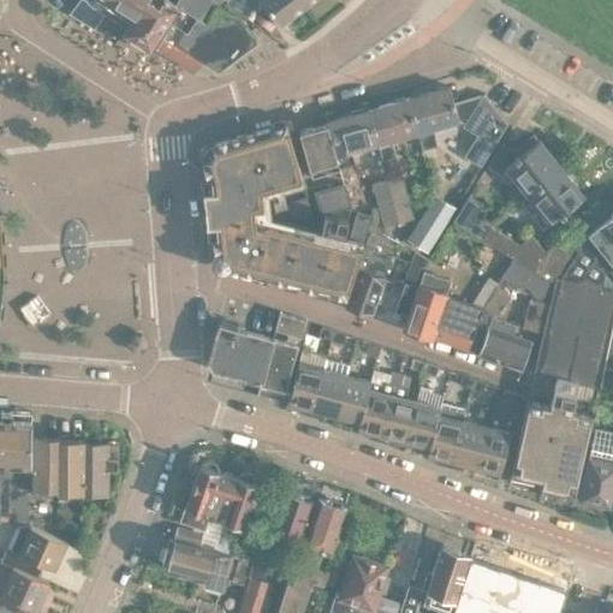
[(91,6),(126,28),(144,0),(87,0),(88,0),(88,3),(89,4),(91,6)]
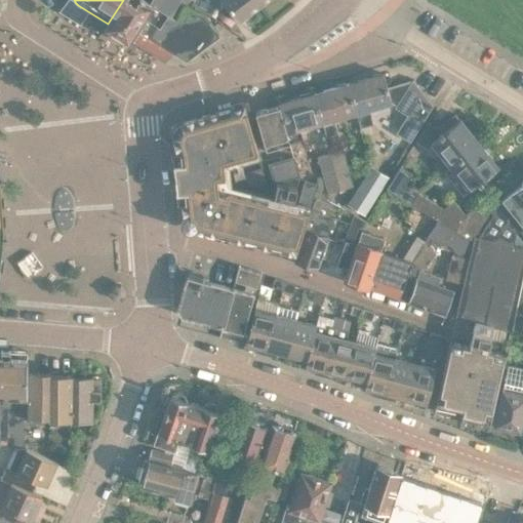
[(131,39),(145,18),(154,5),(145,0),(123,0),(108,24),(105,29),(128,44),(131,39)]
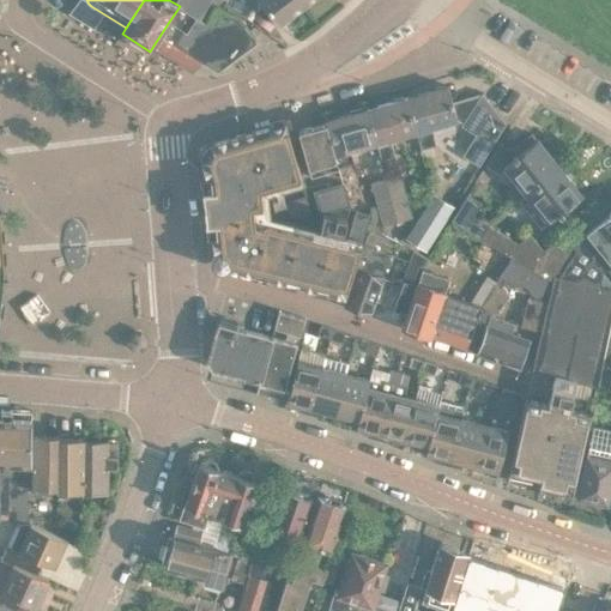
[(169,0),(180,6),(200,19),(210,0),(169,0)]
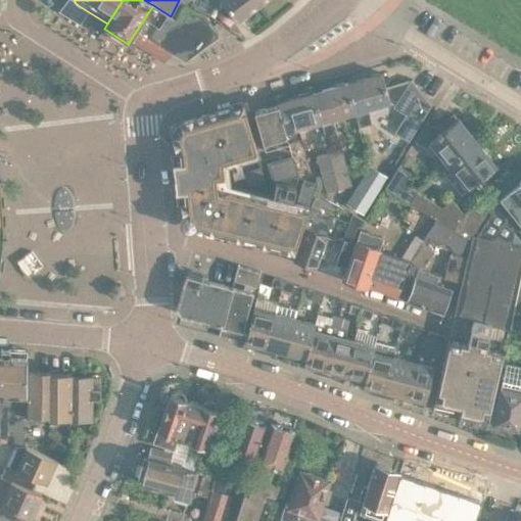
[(210,17),(216,7),(199,0),(197,0),(193,8),(210,17)]
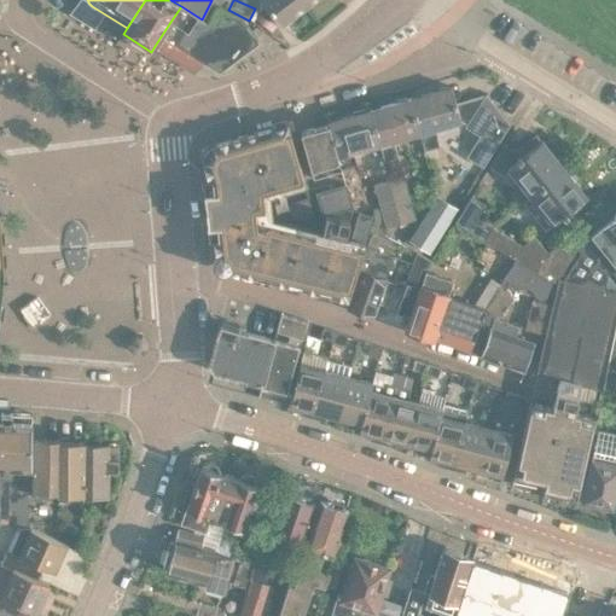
[(301,0),(262,0),(283,27),(307,7),(301,0)]
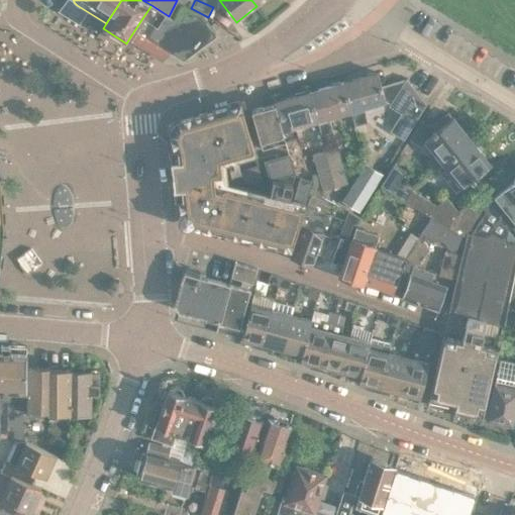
[(174,19),(169,16),(151,5),(142,18),(129,38),(163,60),(171,54),(183,62),(217,36),(202,16),(182,6),(174,19)]
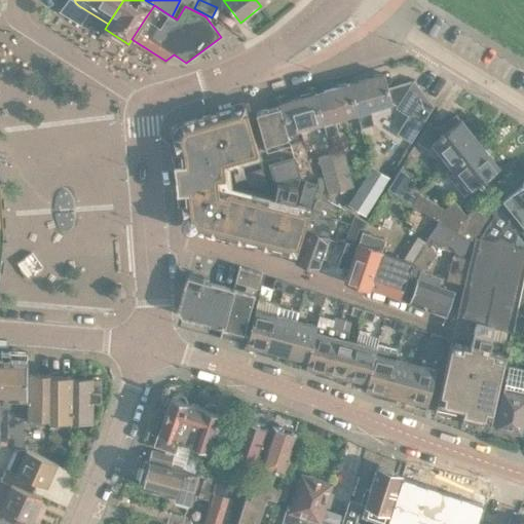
[(359,82),(348,85),(357,114),(362,128),(374,125),(369,110),(393,104),(411,116),(400,135),(411,142),(410,143),(411,144),(435,106),(414,80),(413,81),(388,88),(384,75),(381,76),(381,74),(373,77),(373,78),(359,82)]
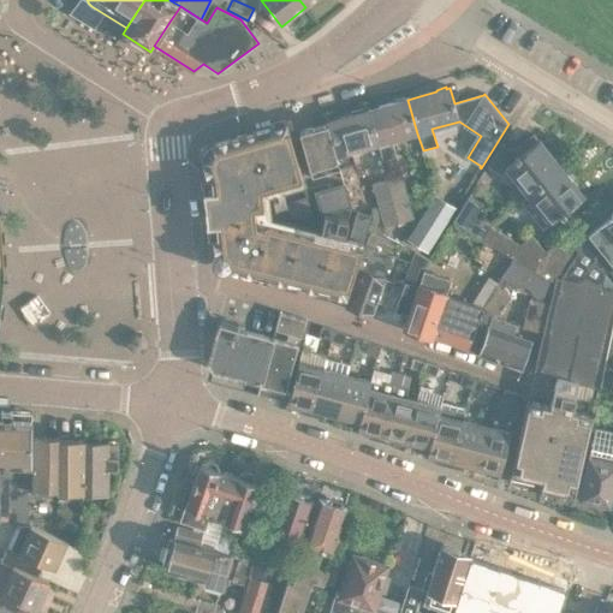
[(417,134),(408,100),(368,111),(376,146),(379,144),(384,161),(397,158),(392,141),(417,134)]
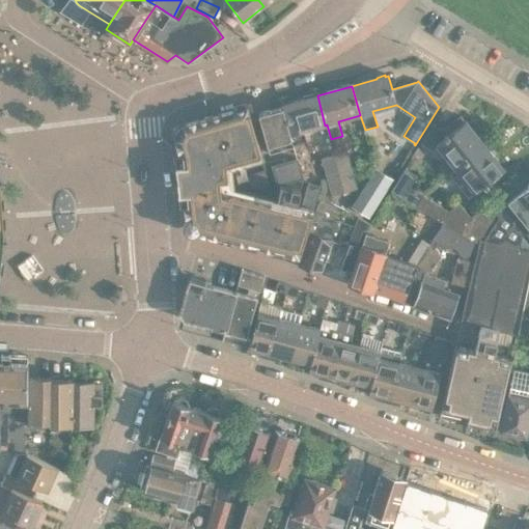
[(303,131),(325,126),(317,95),(282,106),(282,108),(293,144),(306,141),(303,131)]
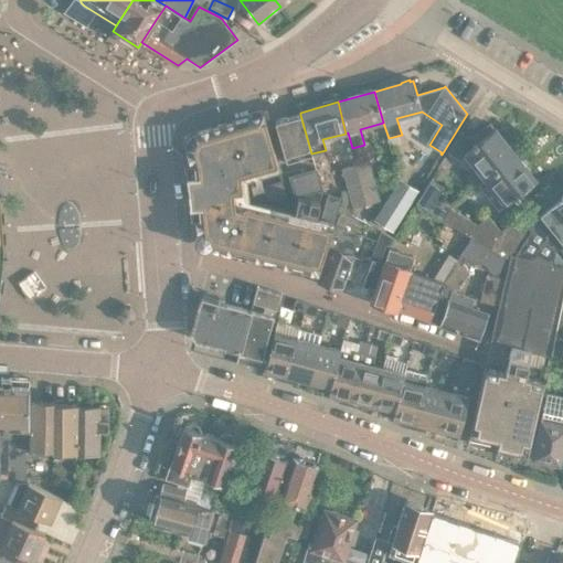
[(191,136),(189,137),(188,139),(187,141),(187,144),(187,145),(187,147),(187,148),(187,149),(187,152),(188,152),(191,163),(190,163),(191,166),(192,177),(187,178),(190,208),(195,208),(197,219),(197,221),(198,233),(198,235),(199,236),(201,236),(203,236),(209,242),(209,244),(208,247),(209,247),(211,248),(211,247),(218,250),(220,251),(220,250),(232,253),(232,254),(233,254),(234,254),(246,256),(246,257),(248,257),(261,259),(261,261),(263,261),(275,264),(277,265),(277,264),(289,267),(291,268),(293,264),(301,266),(300,271),(304,272),(304,271),(316,274),(318,275),(342,200),(328,195),(319,224),(246,206),(244,206),(241,176),(278,166),(263,113),(261,114),(262,114),(250,117),(247,118),(235,121),(233,121),(233,123),(212,128),(210,128),(210,129),(199,131),(198,131),(195,133),(197,133),(193,134),(192,135),(191,136)]
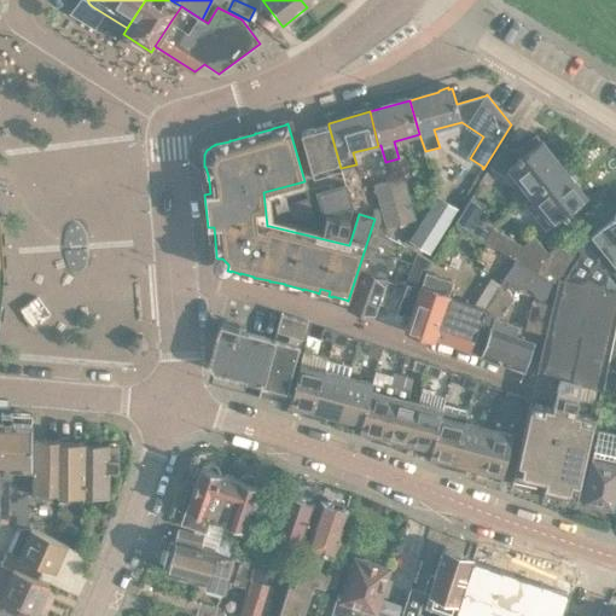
[(329,126),(315,129),(329,175),(342,172),(341,168),(329,126)]
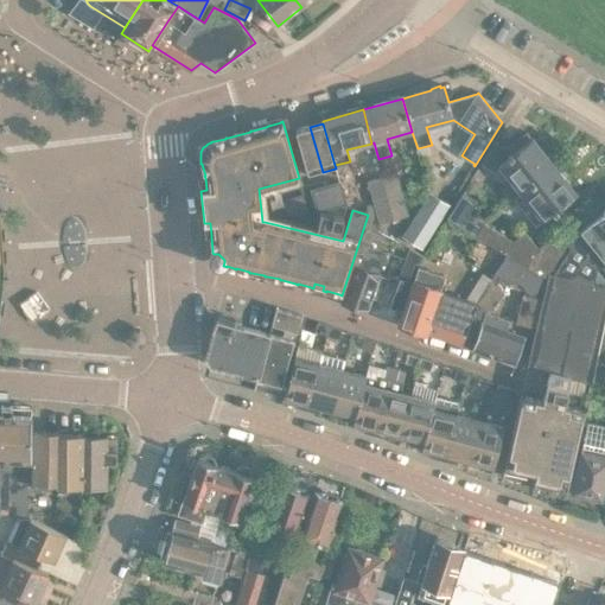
[(295,131),(309,177),(323,172),(310,127),(295,131)]
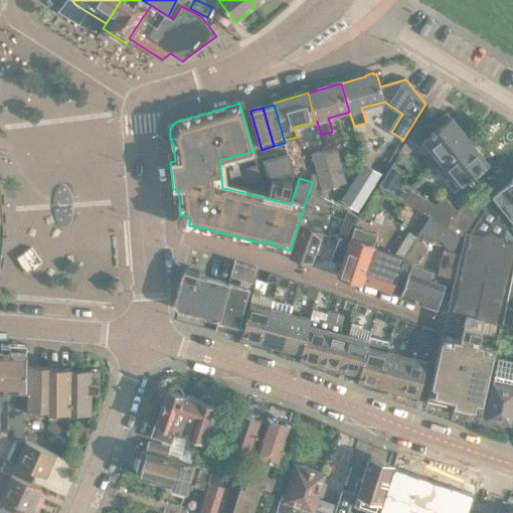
[(447,113),(432,126),(431,126),(430,126),(429,128),(419,122),(406,142),(414,148),(422,141),(451,119),(447,113)]
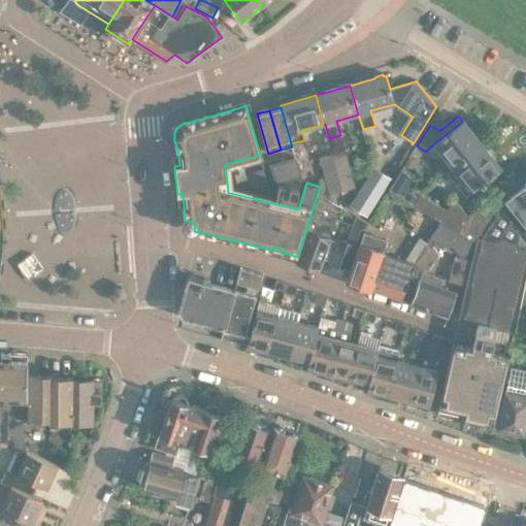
[(483,145),(463,121),(462,122),(433,144),(446,160),(437,166),(445,175),(453,169),(483,145)]
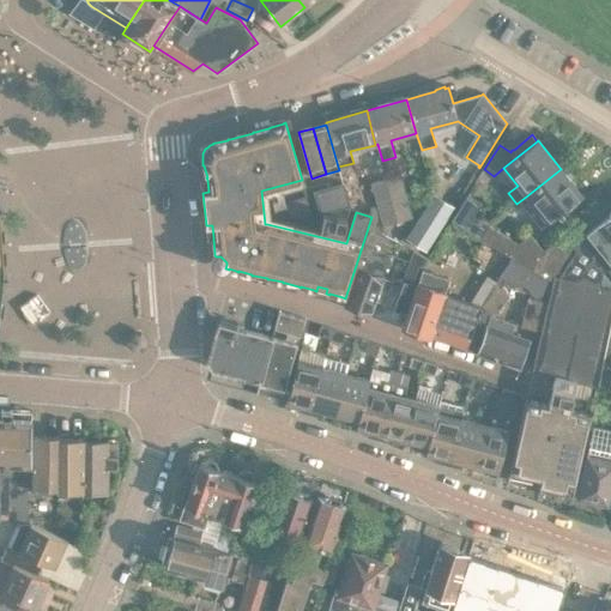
[(549,224),(584,197),(561,169),(526,197),(536,207),(526,222),(536,234),(549,223),(549,224)]
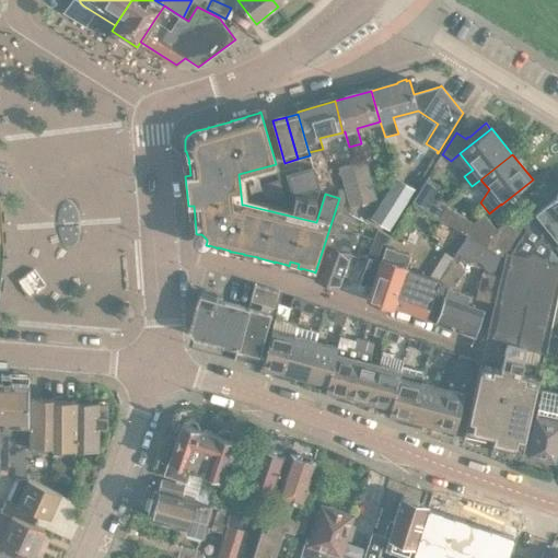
[(365,161),(352,164),(363,204),(376,200),(365,161)]
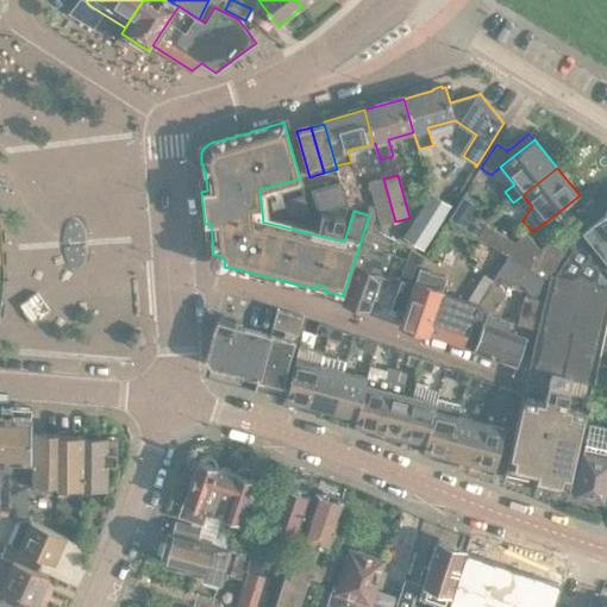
[(395,221),(383,179),(370,182),(377,208),(381,225),(395,221)]
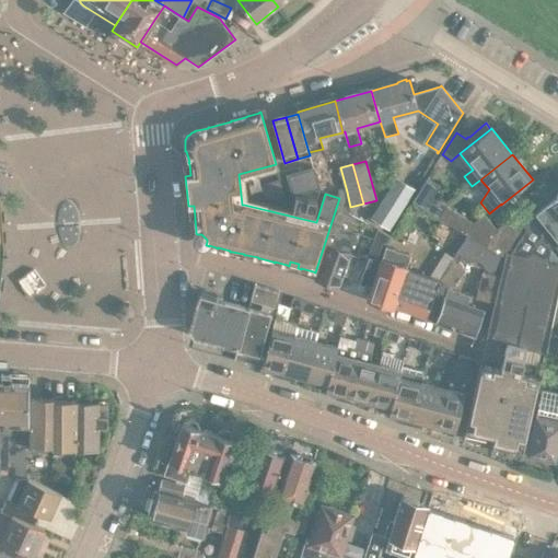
[(313,169),(289,175),(288,175),(293,195),(318,187),(313,169)]
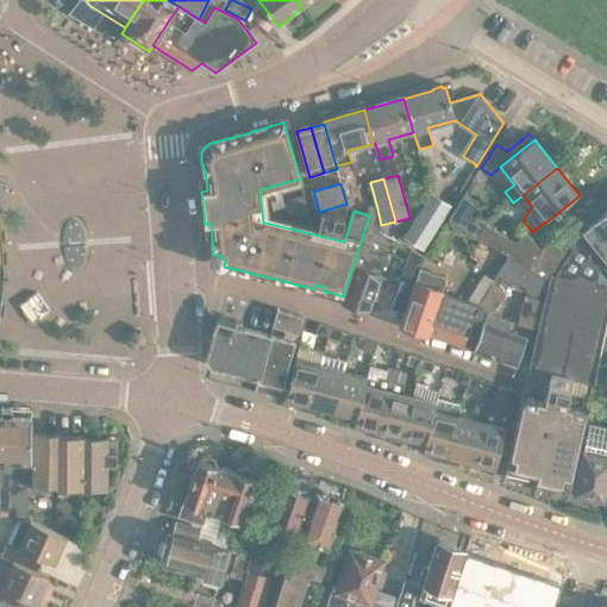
[(404,239),(424,251),(452,207),(432,194),(404,239)]
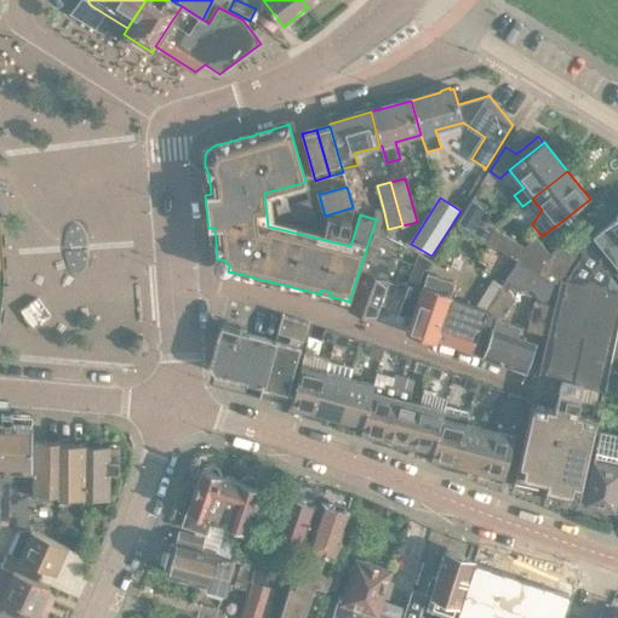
[(488,206),(474,198),(457,224),(481,239),(490,225),(480,219),(488,206)]
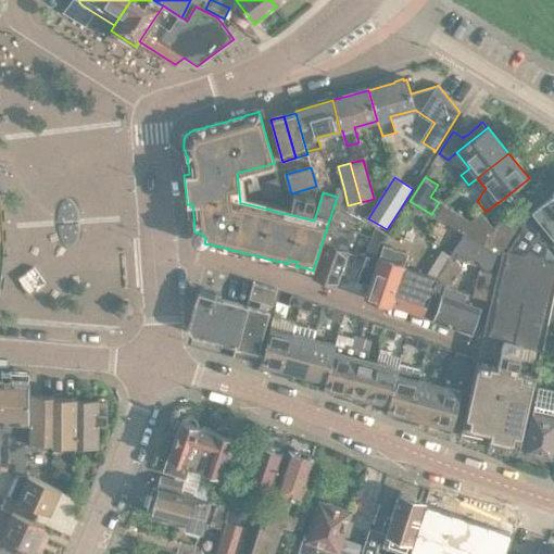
[(260,184),(263,197),(274,199),(280,198),(275,180),(260,184)]
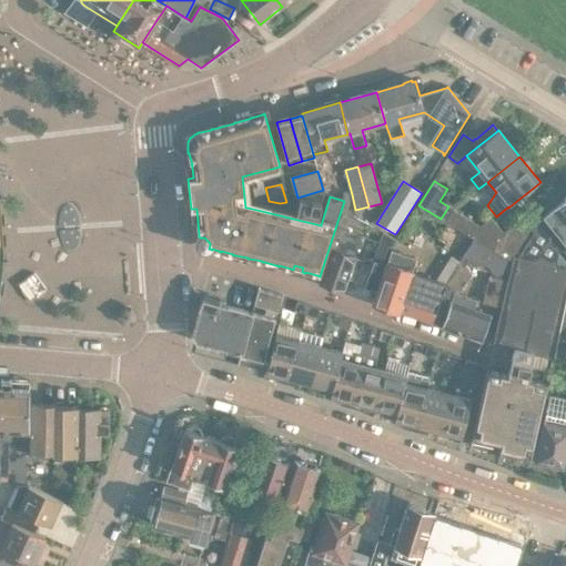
[(296,213),(317,219),(323,194),(319,192),(303,198),(303,199),(300,198),(296,213)]
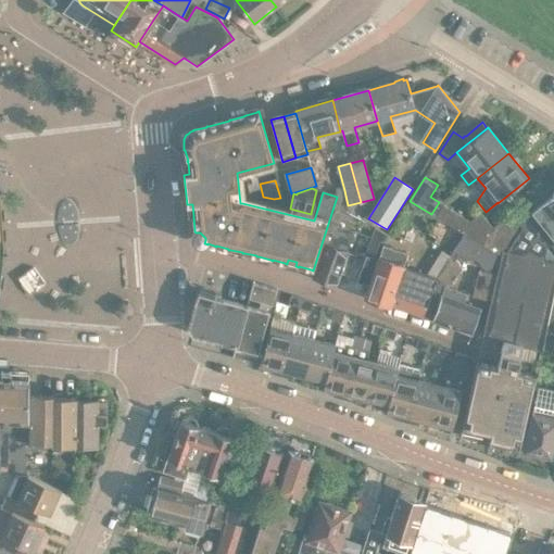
[(344,190),(340,190),(335,208),(345,213),(348,205),(344,190)]
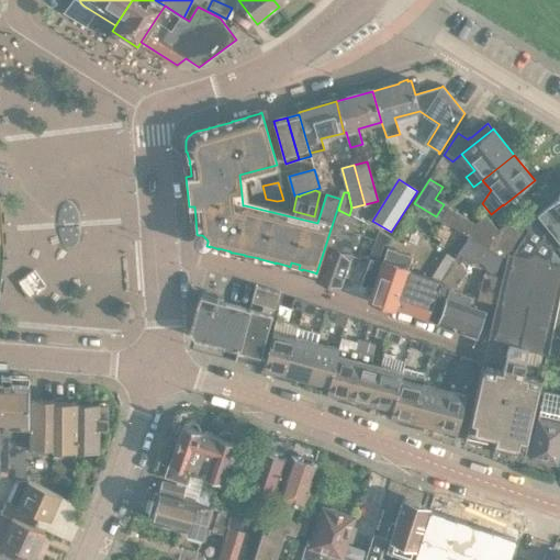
[(559,197),(538,214),(524,225),(528,231),(512,256),(559,266),(559,258),(553,250),(559,246),(559,197)]
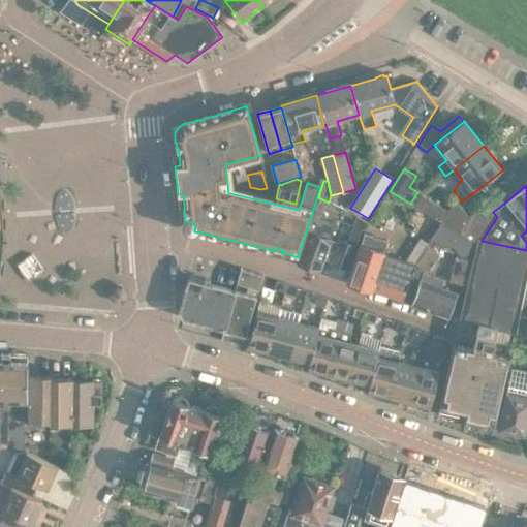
[(441,223),(459,234),(469,217),(458,203),(447,211),(422,195),(417,192),(410,204),(441,223)]
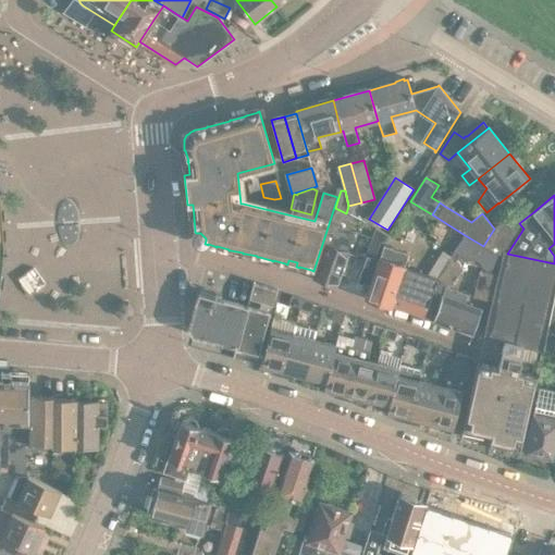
[(494,229),(483,246),(502,258),(503,253),(519,229),(509,216),(494,229)]
